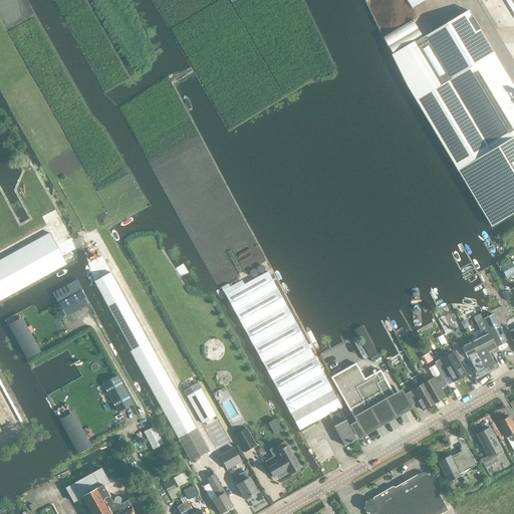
[(449,80),(424,38),(393,58),(405,85),(415,100),(449,80)]
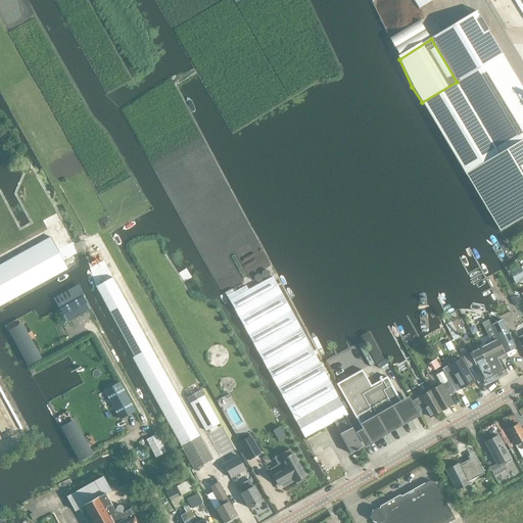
[(470,74),(457,82),(500,154),(522,139),(522,89),(503,54),(496,58),(489,45),(463,61),(470,74)]
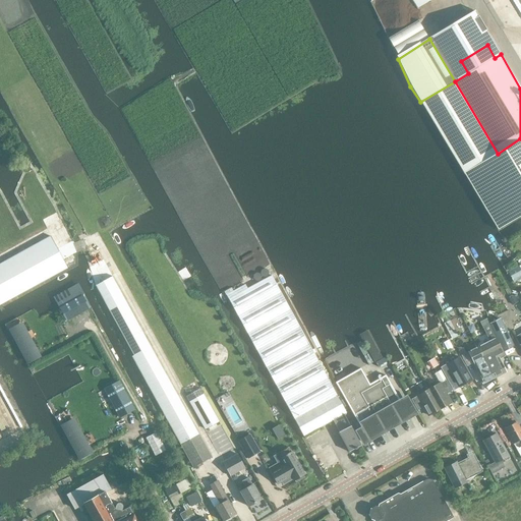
[(497,153),(455,81),(420,102),(462,173),(497,153)]
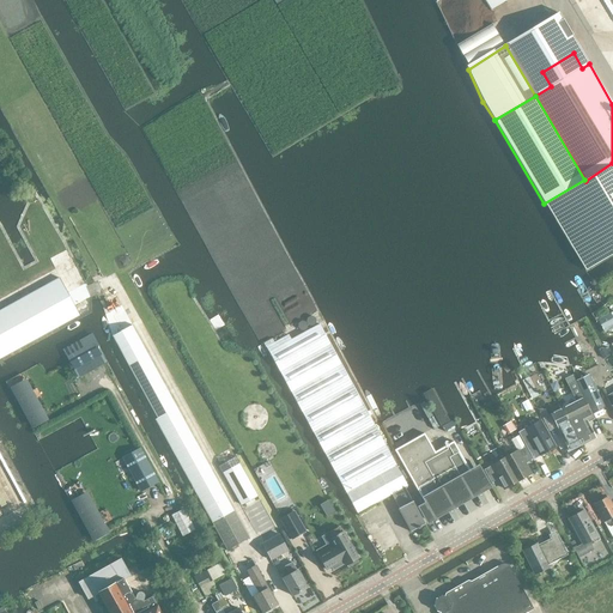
[(586,269),(612,252),(612,163),(586,181),(546,205),(586,269)]
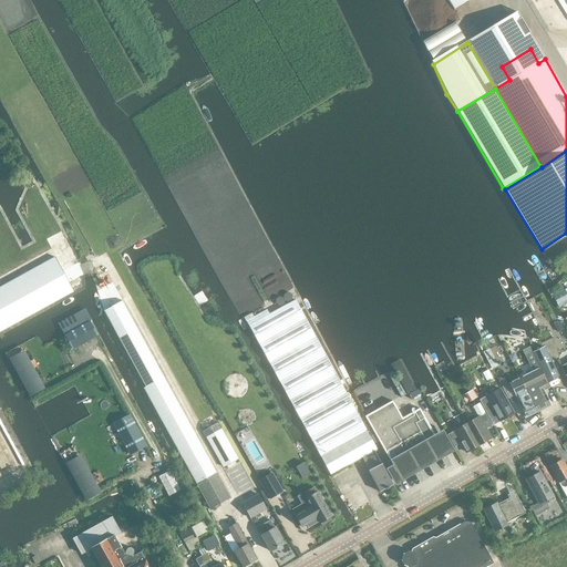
[(0,332),(73,292),(54,257),(0,287),(0,332)]
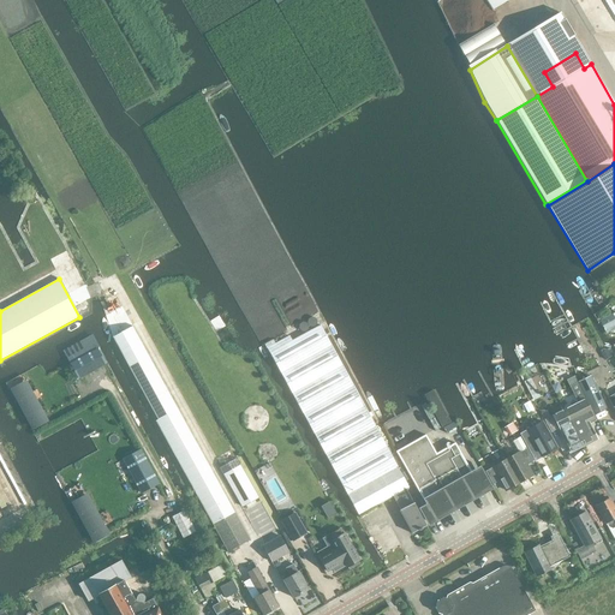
[(250,539),(132,326),(123,306),(107,315),(118,334),(112,336),(157,419),(155,421),(228,553),(250,539)]
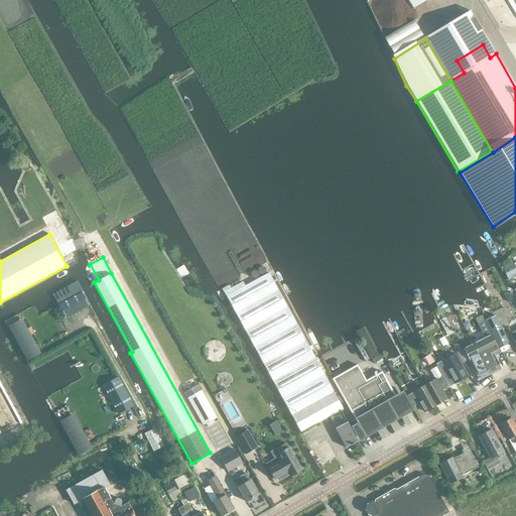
[(515,268),(513,264),(503,269),(507,276),(515,271),(515,268)]
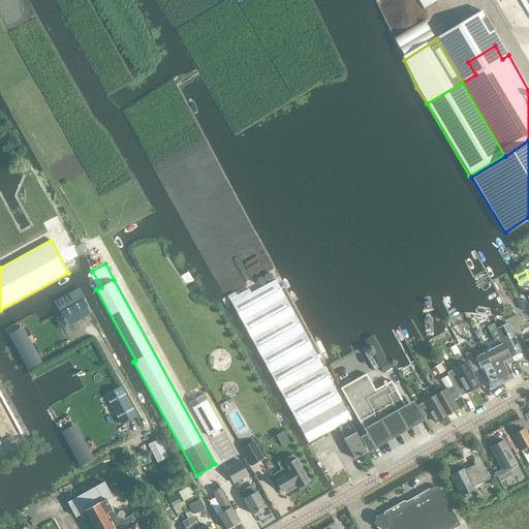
[(228,300),(299,426),(342,402),(275,280),(251,292),(246,286),(228,297),(229,299),(228,300)]
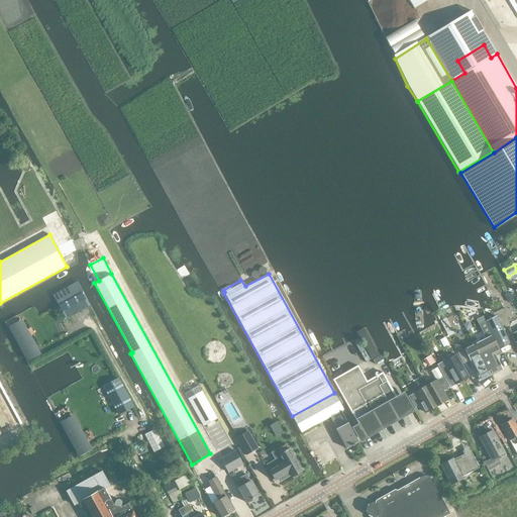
[(512,293),(505,296),(508,303),(515,300),(512,293)]
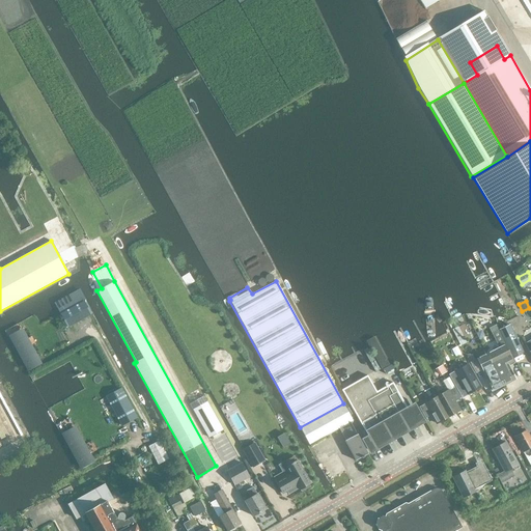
[(84,302),(61,314),(67,327),(90,314),(84,302)]
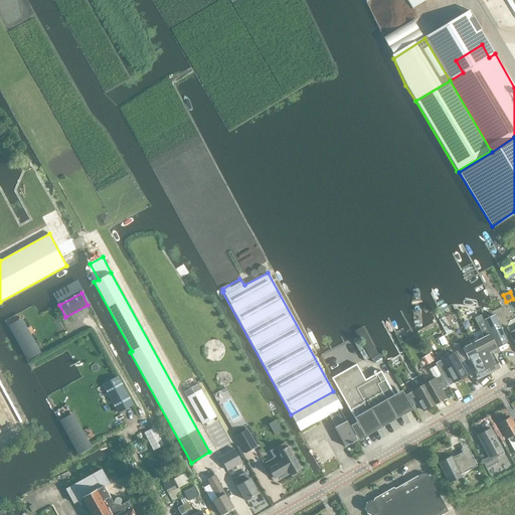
[(484,320),(490,334),(497,347),(507,342),(494,315),(484,320)]
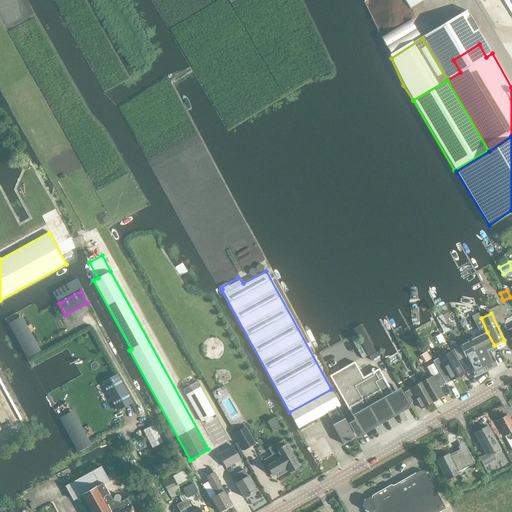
[(442,315),(436,317),(444,333),(449,330),(442,315)]
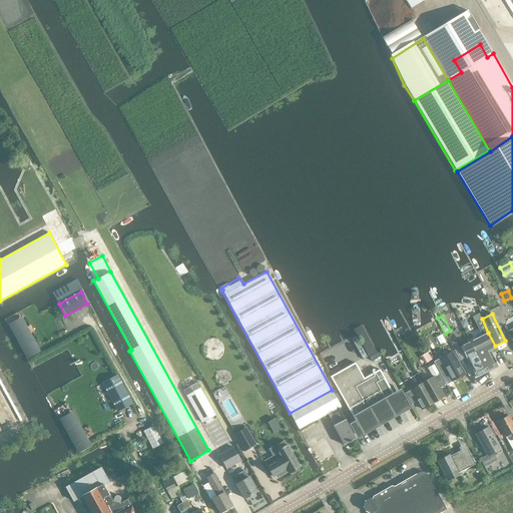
[(465,319),(460,322),(463,329),(466,327),(465,326),(468,324),(465,319)]
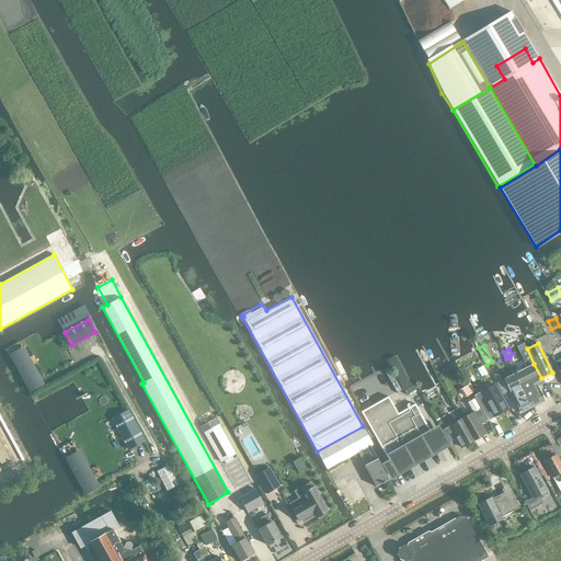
[(519,352),(527,367),(514,374),(531,408),(545,401),(540,391),(537,392),(535,387),(542,382),(542,384),(544,384),(526,348),(519,352)]
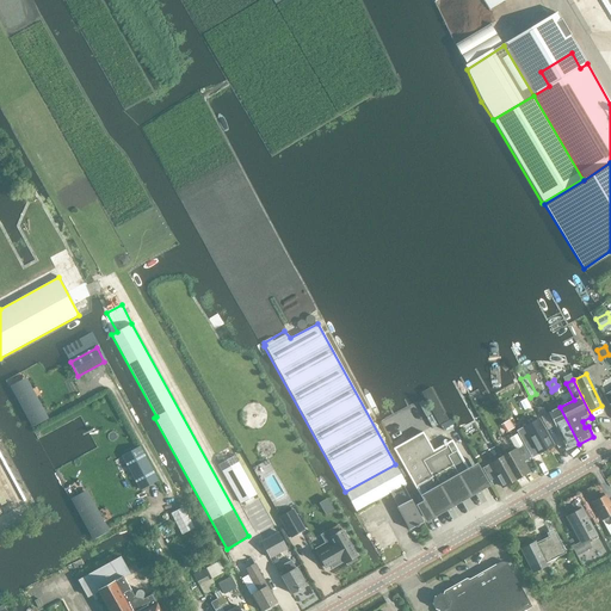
[(460,427),(470,421),(452,389),(442,395),(460,427)]
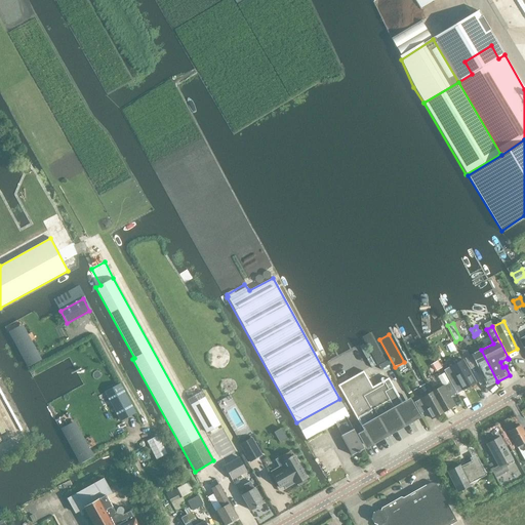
[(482,372),(481,372),(487,387),(497,381),(481,350),(472,355),(477,365),(478,365),(482,372)]
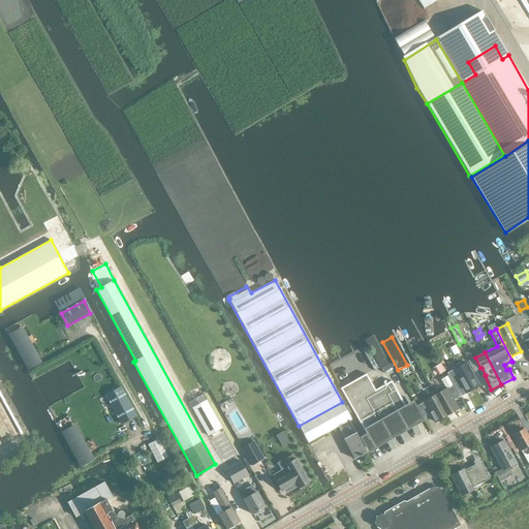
[(466,363),(453,371),(465,394),(478,385),(466,363)]
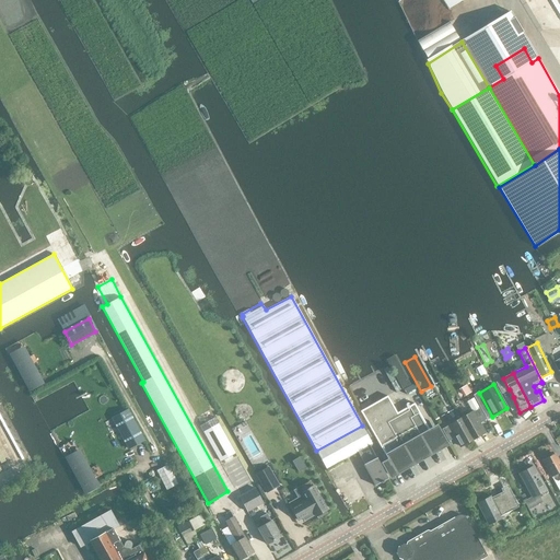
[(436,424),(429,429),(418,409),(415,404),(397,412),(387,396),(360,411),(388,459),(383,462),(383,463),(380,464),(388,479),(448,445),(436,424)]
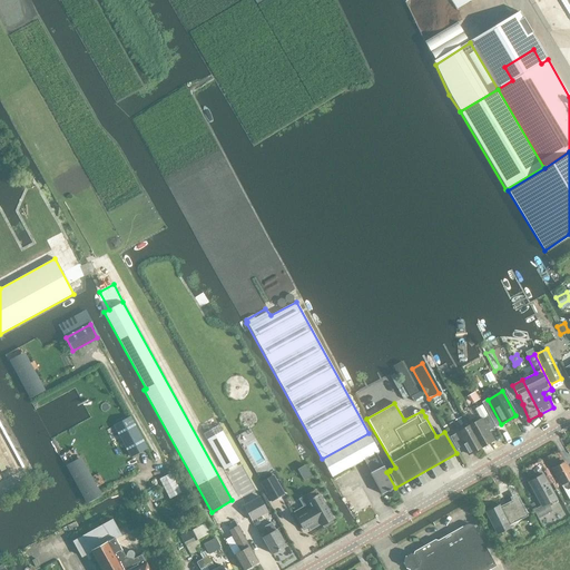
[(488,415),(482,404),(474,409),(481,419),(488,415)]
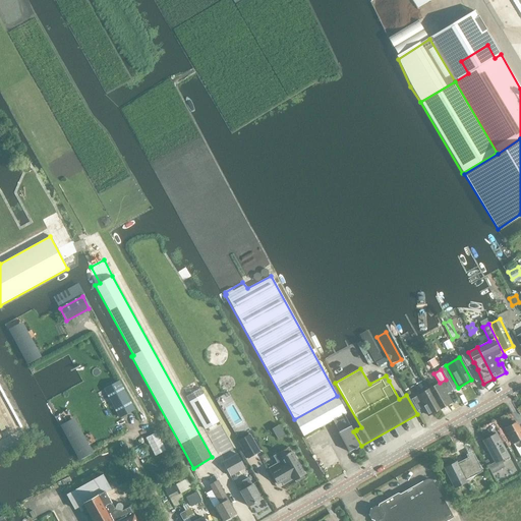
[(446,380),(428,390),(440,409),(451,403),(446,394),(452,391),(446,380)]
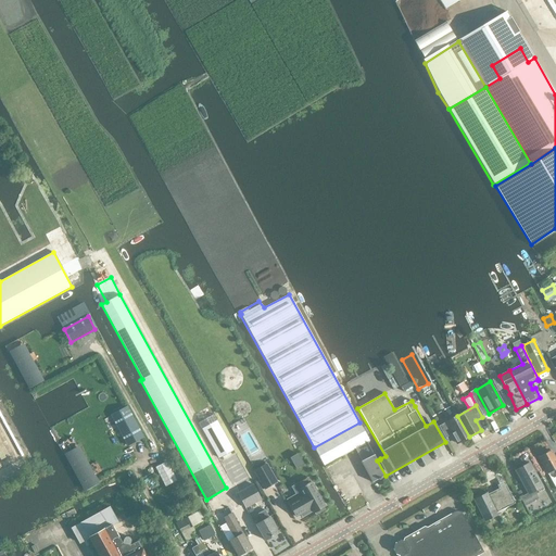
[(0,465),(8,464),(25,455),(0,406),(0,465)]
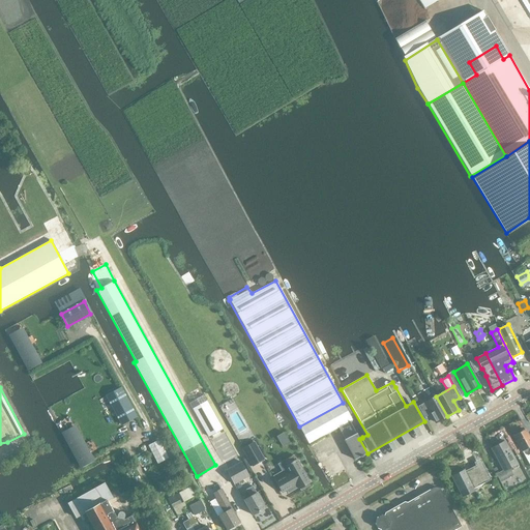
[(121,387),(106,395),(121,424),(137,417),(121,387)]
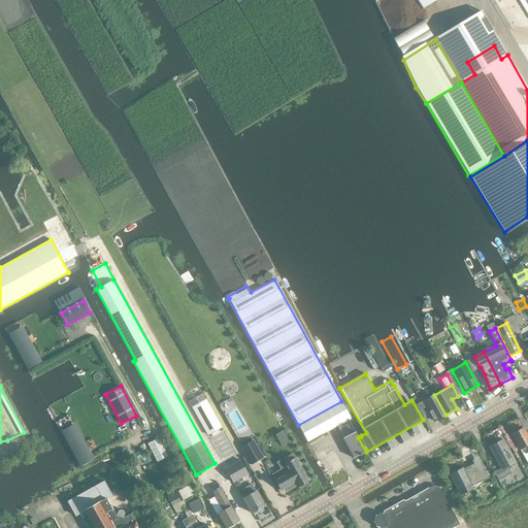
[(225,466),(239,458),(202,394),(188,401),(225,466)]
